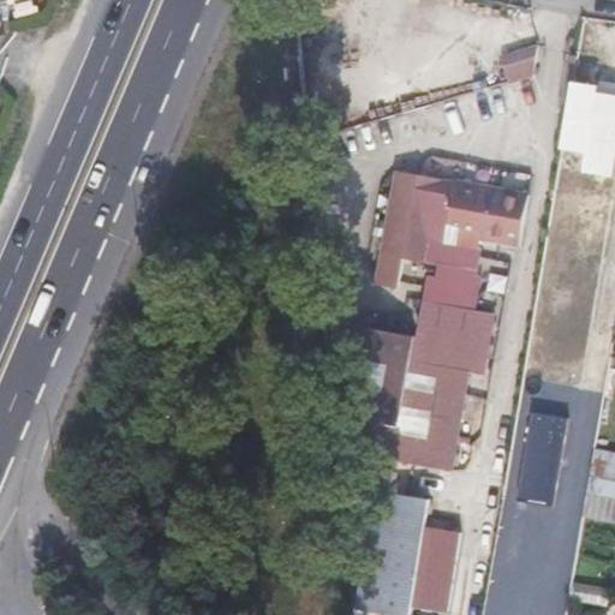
[(533,49),(503,52),(507,79),(536,76),(533,49)]
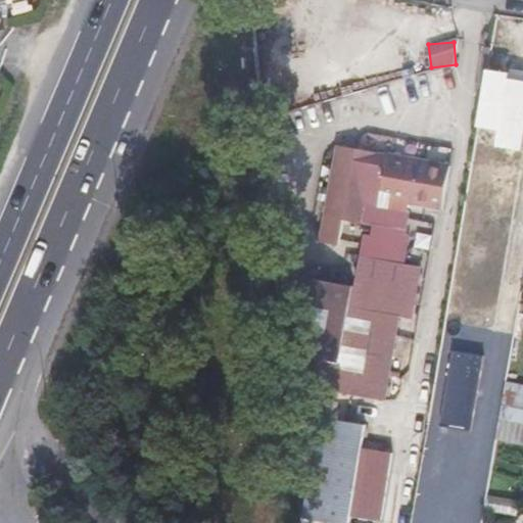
[(275,262),(281,314),(292,316),(286,354),(299,357),(291,409),(323,415),(305,518),(328,522),(330,522),(349,522),(349,519),(352,519),(362,466),(360,465),(368,423),(351,420),(370,317),(374,318),(366,373),(376,374),(386,312),(383,311),(384,301),(375,300),(383,250),(395,252),(402,215),(393,214),(394,211),(379,208),(381,198),(405,202),(411,158),(336,147),(319,241),(338,244),(343,220),(371,225),(369,235),(365,234),(353,285),(299,277),(299,278),(294,278),(296,259),(279,256),(275,262)]
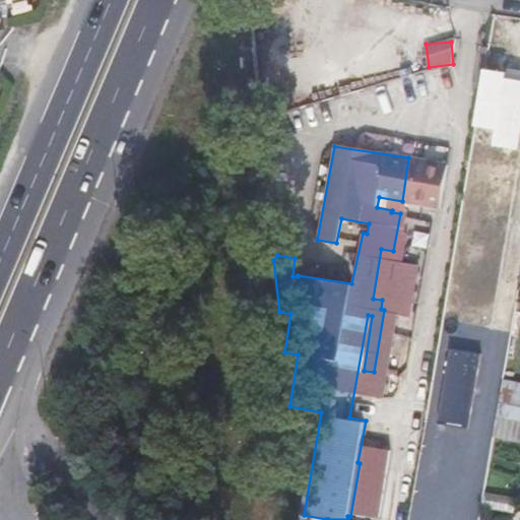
[(402,201),(433,205),(440,164),(408,157),(402,201)]
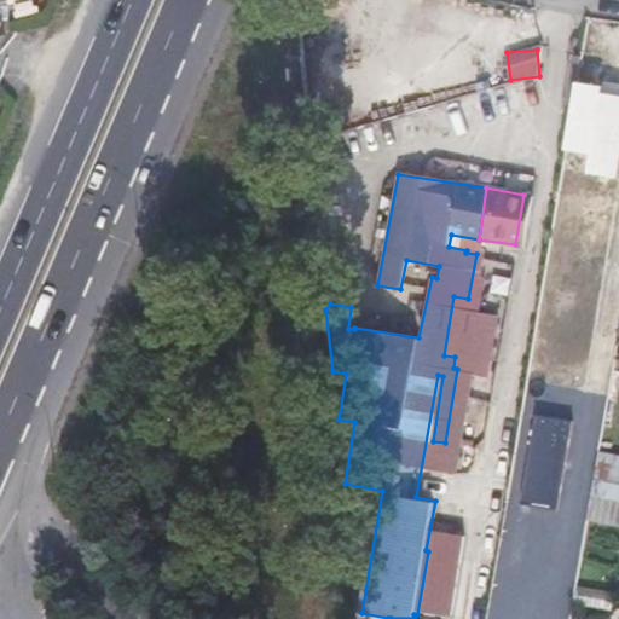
[(524,195),(515,244),(522,246),(532,196),(524,195)]
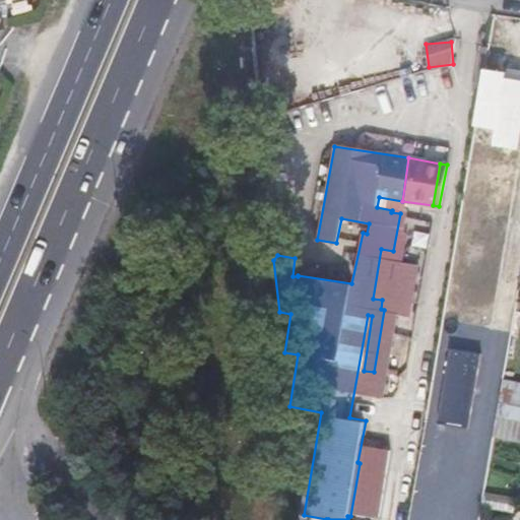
[(400,213),(393,251),(398,252),(405,215),(400,213)]
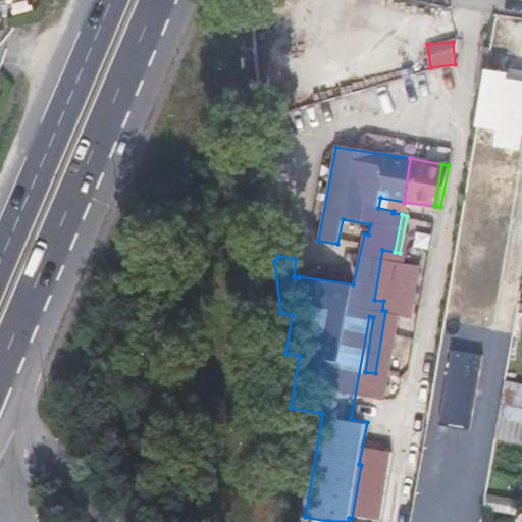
[(385,311),(375,373),(386,375),(397,312),(385,311)]
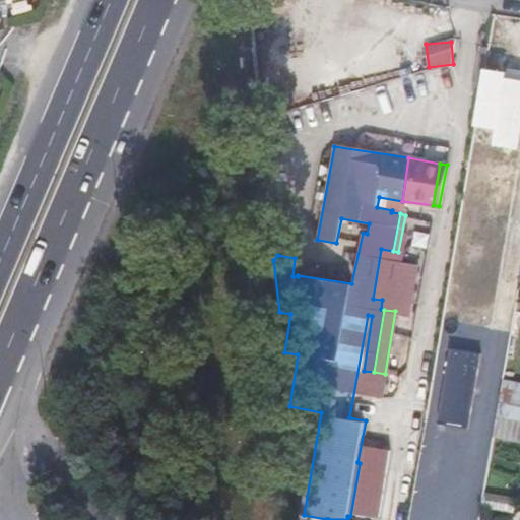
[(519,371),(504,369),(499,398),(519,400),(519,371)]
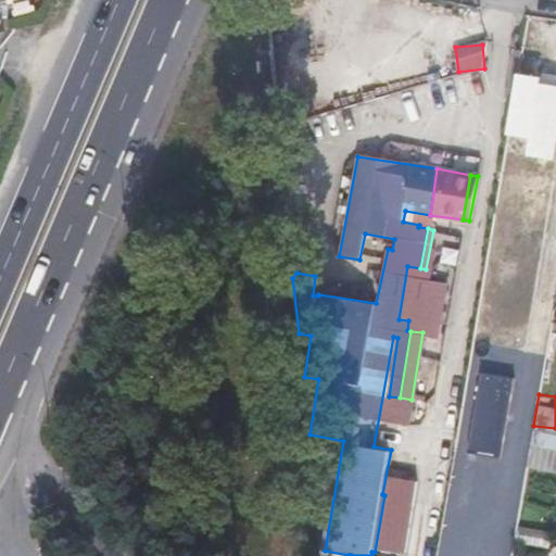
[(384,495),(375,552),(403,555),(413,500),(384,495)]
